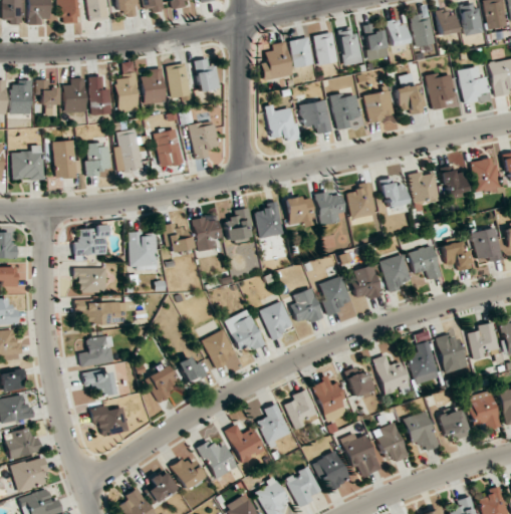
[(22,0),(3,0),(4,19),(12,19),(12,25),(23,24),(22,0)]
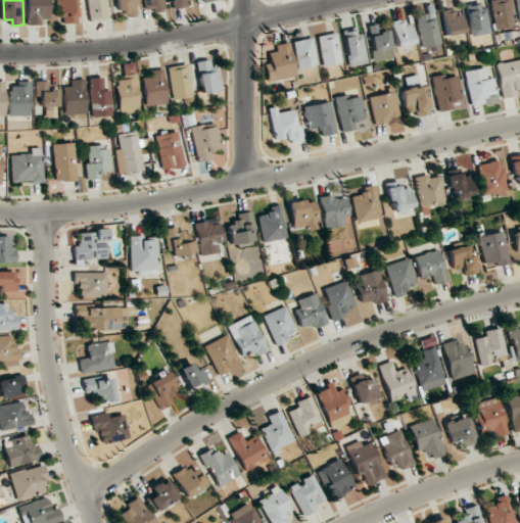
[(51,0),(29,0),(30,26),(44,25),(44,19),(52,18),(51,0)]
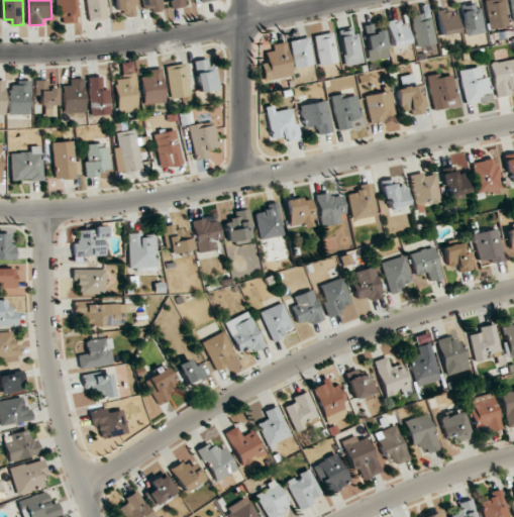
[(77,0),(60,0),(61,24),(78,23),(77,0)]
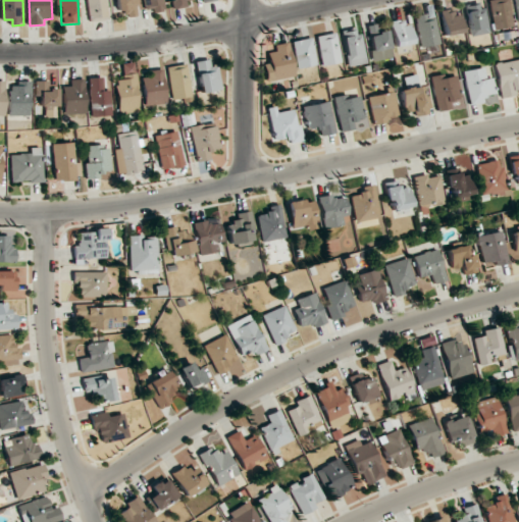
[(89,0),(90,18),(109,17),(108,0),(89,0)]
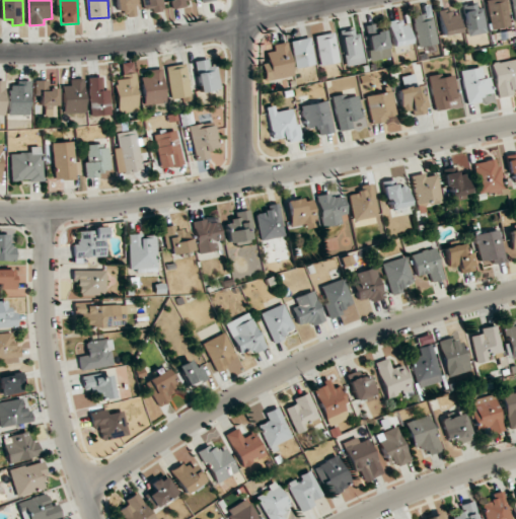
[(128,9),(129,16),(138,16),(136,0),(118,0),(119,10),(128,9)]
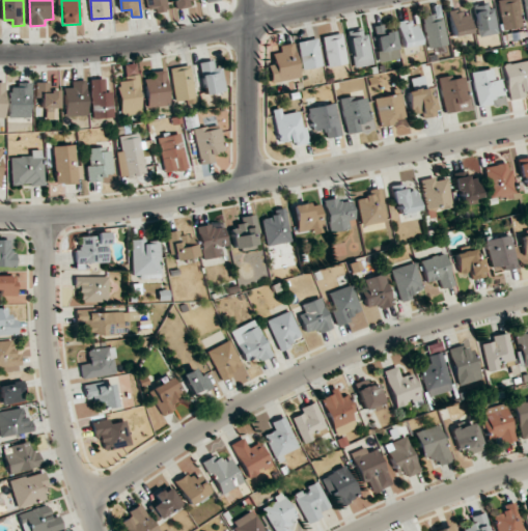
[(147,0),(148,8),(158,7),(158,12),(171,11),(169,0),(147,0)]
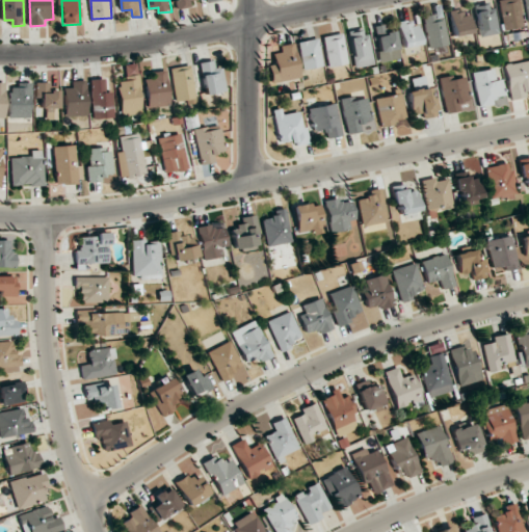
[(194,0),(177,0),(179,9),(194,6),(192,0),(194,0)]
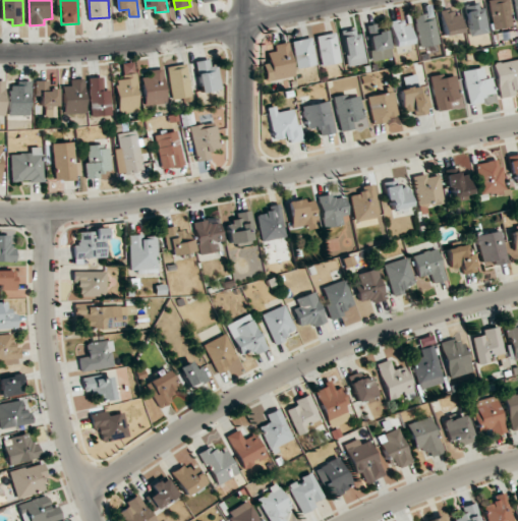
[(491,0),(495,30),(514,27),(510,0),(491,0)]
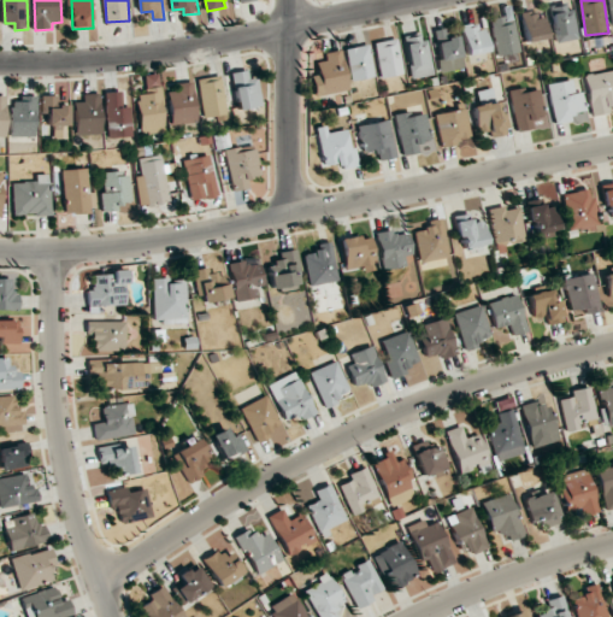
[(575,4),(554,6),(558,42),(578,40),(575,4)]
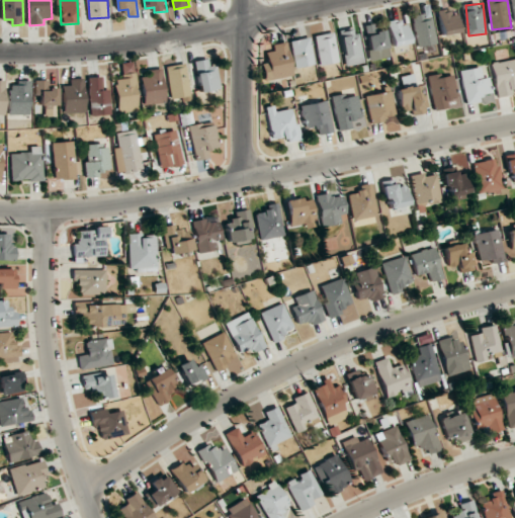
[(439,11),(443,35),(460,32),(456,8),(439,11)]
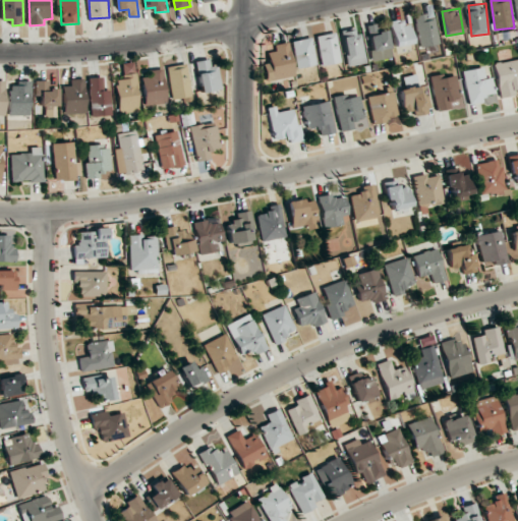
[(435,13),(418,15),(421,47),(438,45),(435,13)]
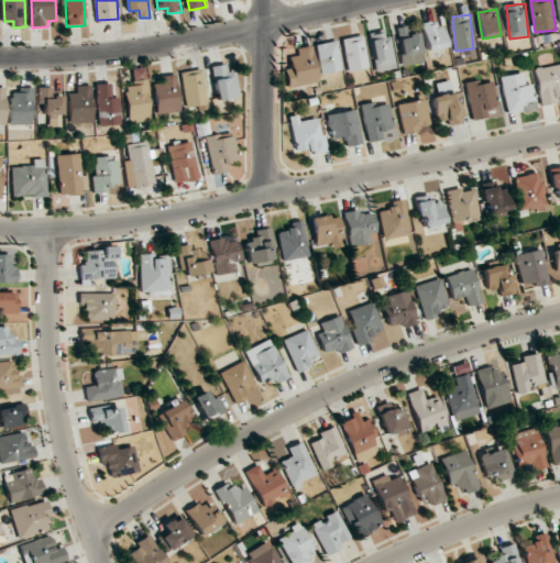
[(439,28),(438,20),(424,23),(429,51),(449,46),(445,26),(439,28)]
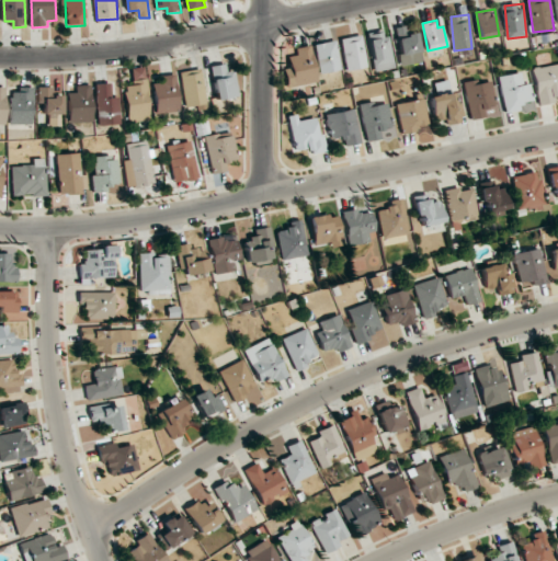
[(401,65),(422,64),(421,33),(408,34),(407,26),(400,27),(401,65)]
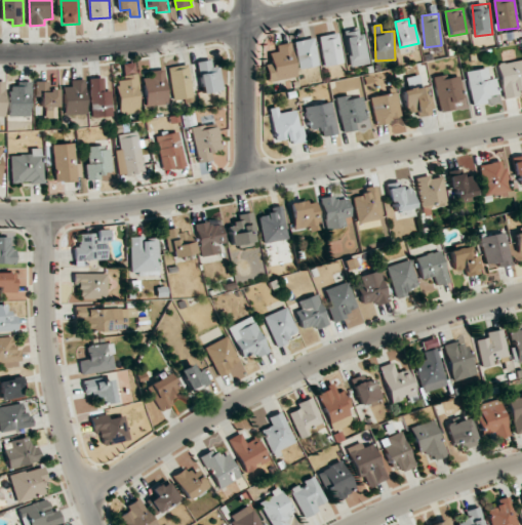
[(352,67),(369,65),(365,29),(348,31),(352,67)]
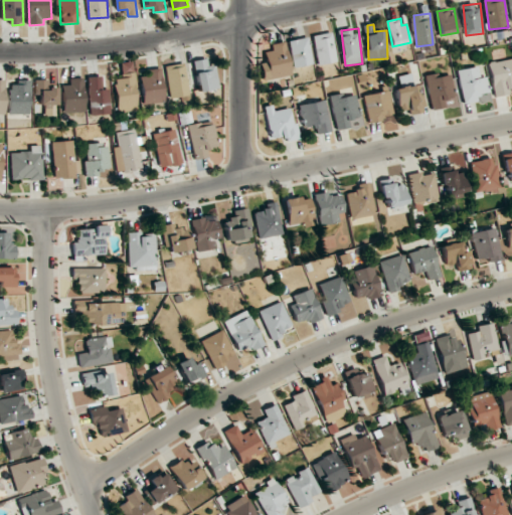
[(320,65),(339,61),(333,32),(315,36),(320,65)]
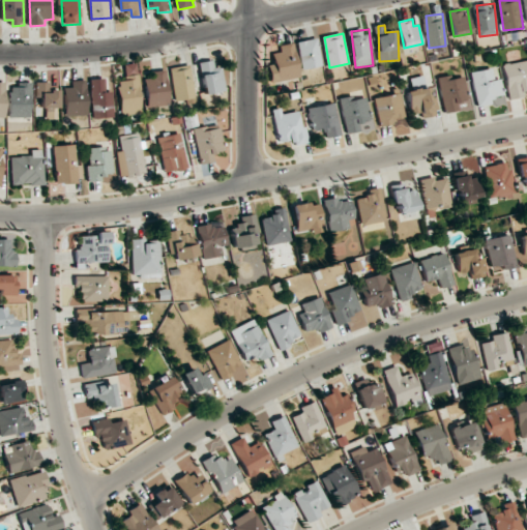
[(302,68),(322,67),(320,39),(300,41),(302,68)]
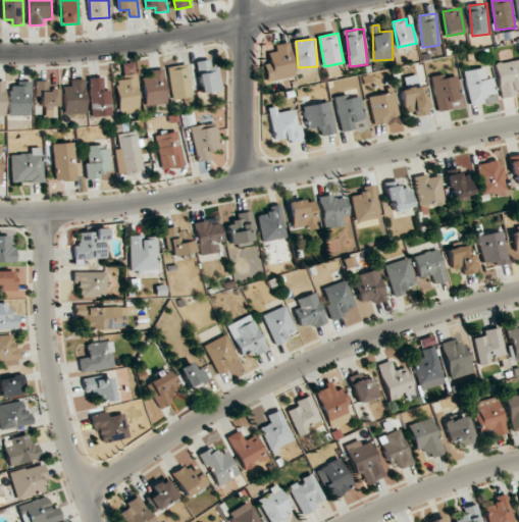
[(298,75),(291,42),(276,45),(277,51),(269,52),(271,62),(265,64),(269,81),(298,75)]
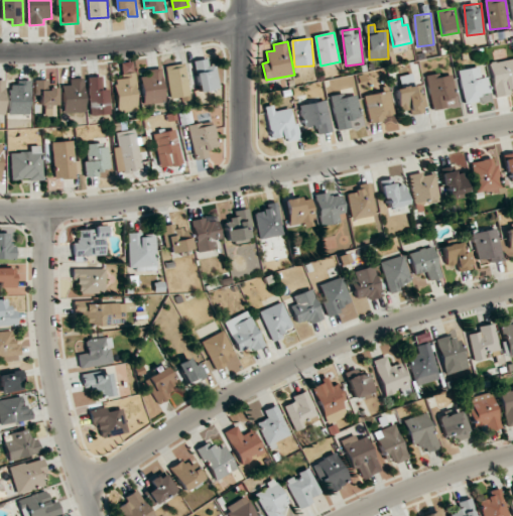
[(210,66),(210,58),(197,60),(200,92),(221,89),(218,65),(210,66)]
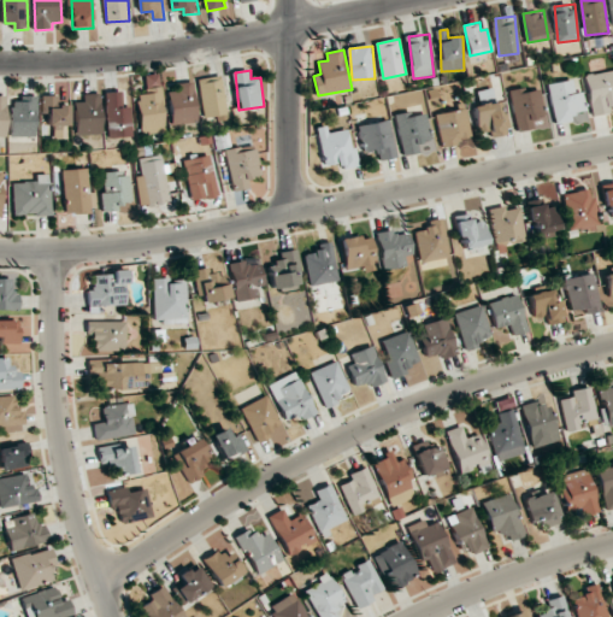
[(612,71),(588,75),(594,115),(612,111),(612,71)]
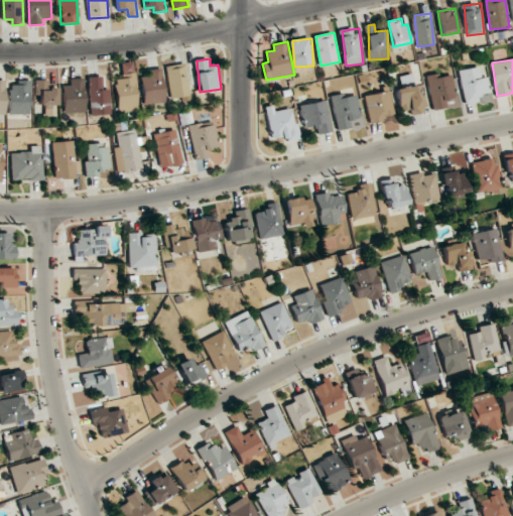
[(167,67),(174,102),(193,98),(185,62),(167,67)]
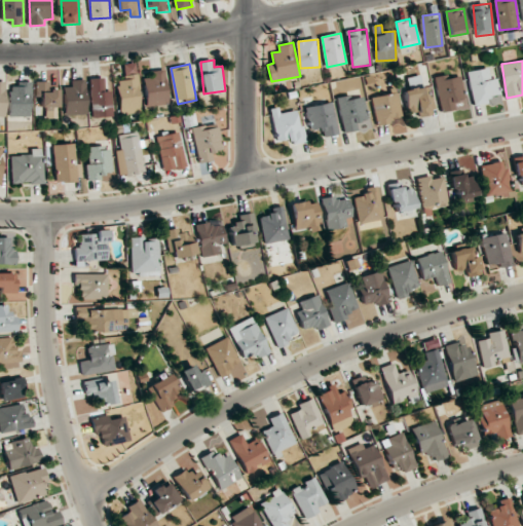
[(500,95),(498,78),(491,79),(490,68),(471,71),(475,106),(492,104),(491,96),(500,95)]
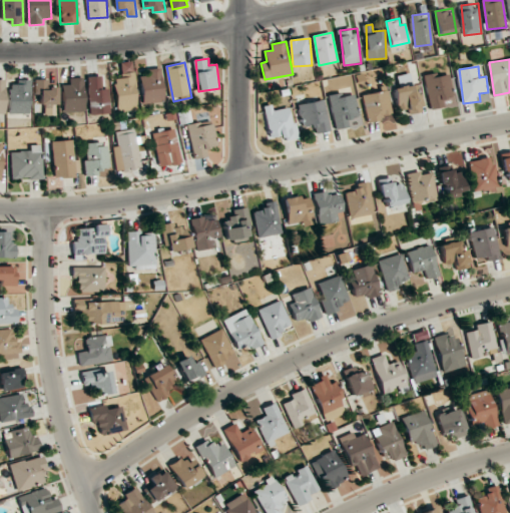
[(145,104),(166,101),(161,68),(150,69),(151,75),(140,77),(145,104)]
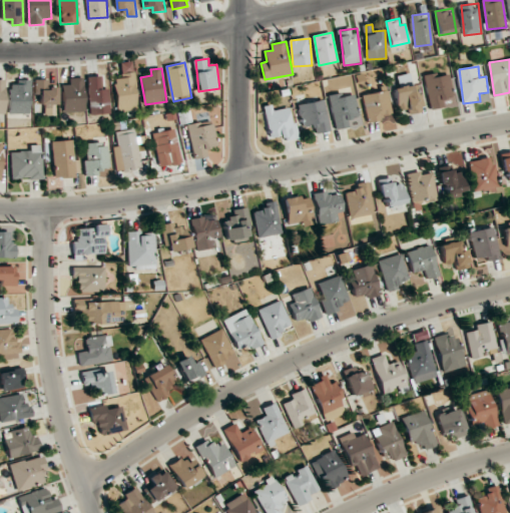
[(139,109),(135,72),(123,73),(124,81),(115,81),(118,111),(139,109)]
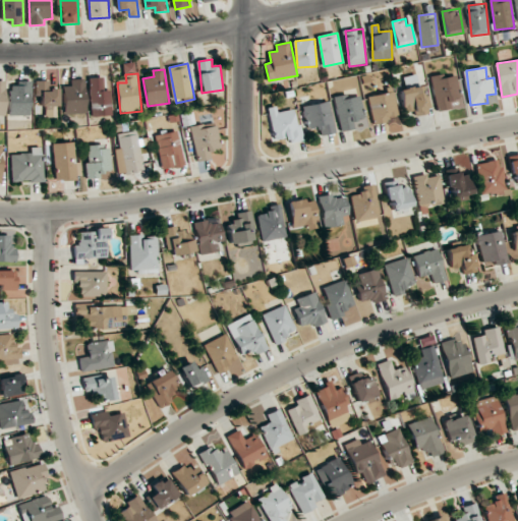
[(452,110),(451,100),(461,99),(459,74),(435,76),(437,111),(452,110)]
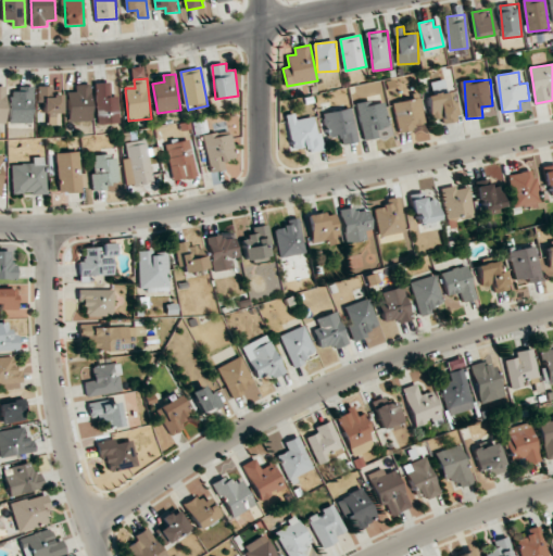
[(112,83),(98,84),(99,124),(121,124),(121,96),(112,96),(112,83)]
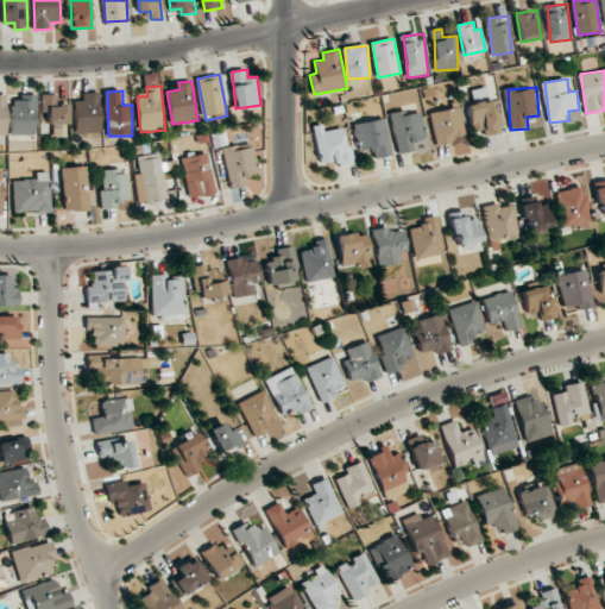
[(76,100),(77,133),(102,132),(101,92),(84,93),(86,100),(76,100)]
